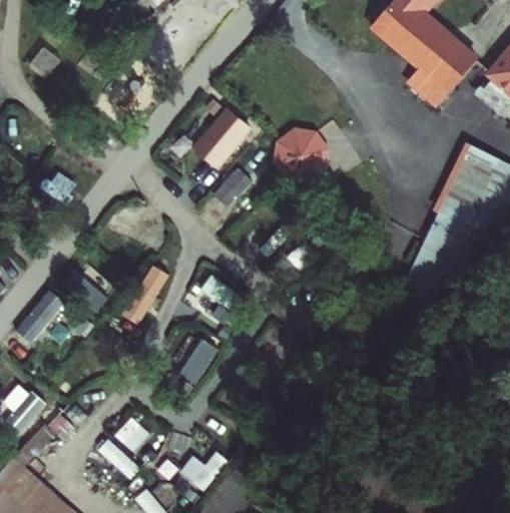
[(140,0),(153,13),(166,0),(140,0)]
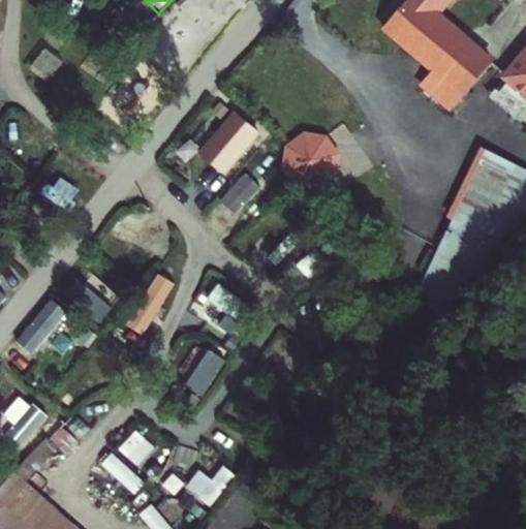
[(525,0),(405,0),(385,23),(435,65),(468,94),(491,66),(433,17),(447,0),(525,0),(525,50),(505,74),(525,92),(525,0)]
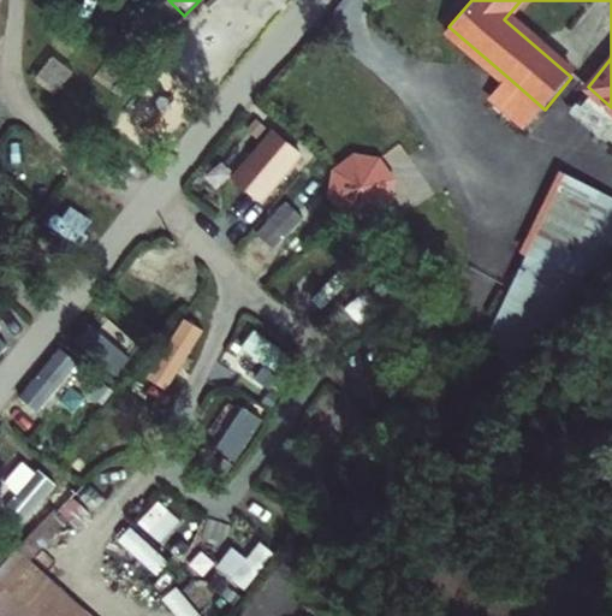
[(545,110),(506,76),(493,92),(532,124),(545,110)]
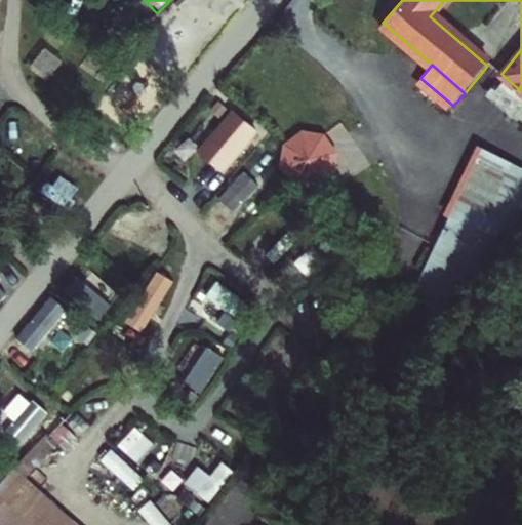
[(300,130),(282,145),(278,167),(291,186),(314,189),(332,175),(336,152),(323,134),(300,130)]
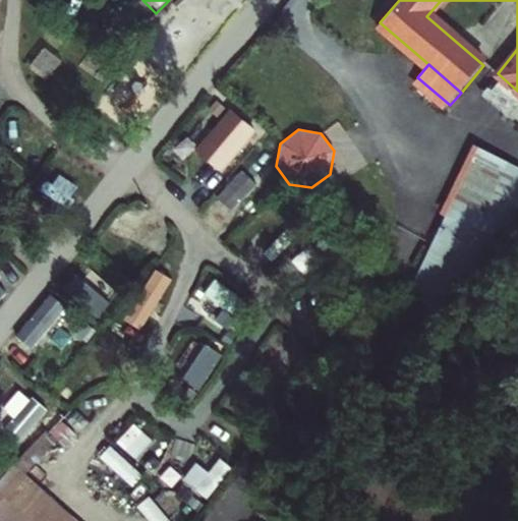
[(508,160),(484,148),(453,221),(479,232),(508,160)]
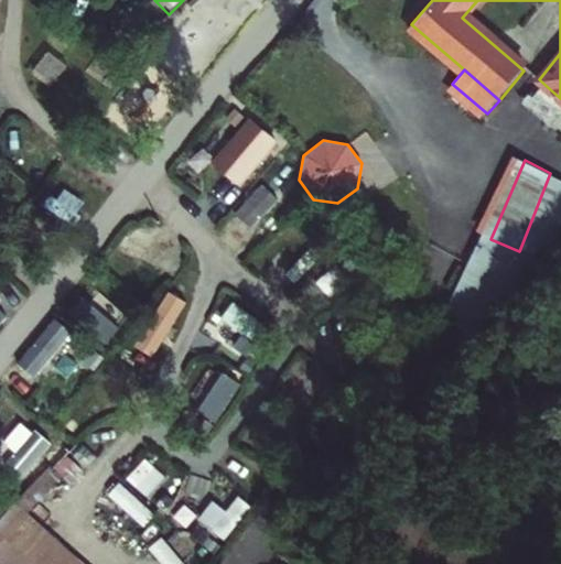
[(51,224),(63,203),(41,190),(28,209),(51,224)]
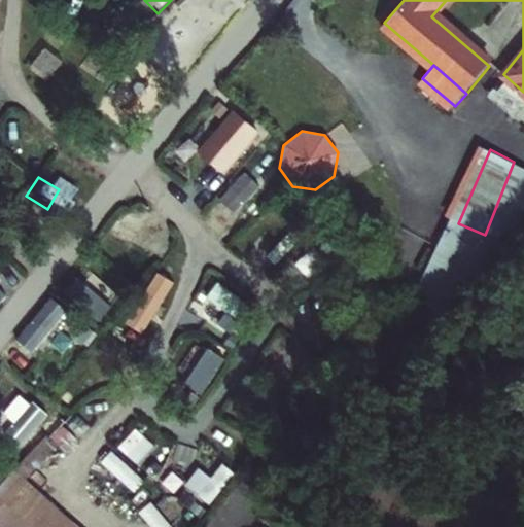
[(148,256),(160,245),(126,213),(104,237),(119,251),(131,240),(148,256)]
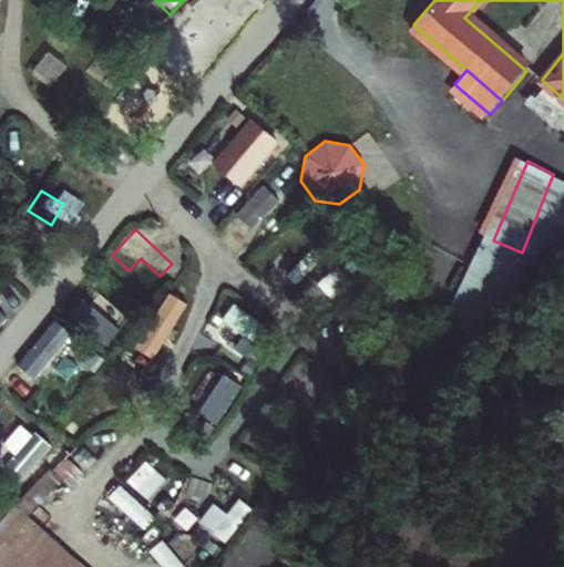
[(0,315),(9,305),(0,297),(0,315)]
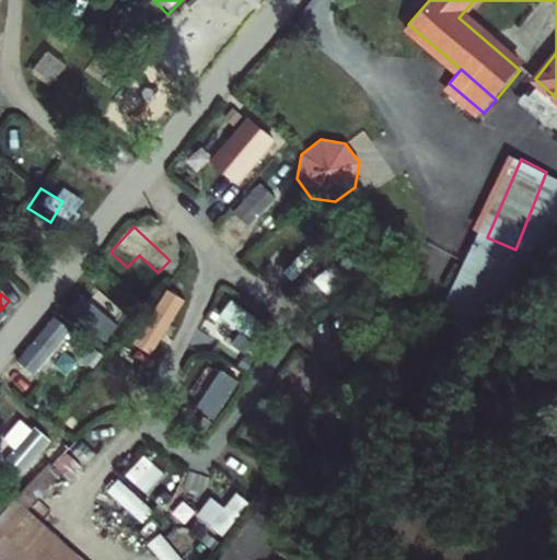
[(250,337),(260,322),(221,295),(211,311),(250,337)]
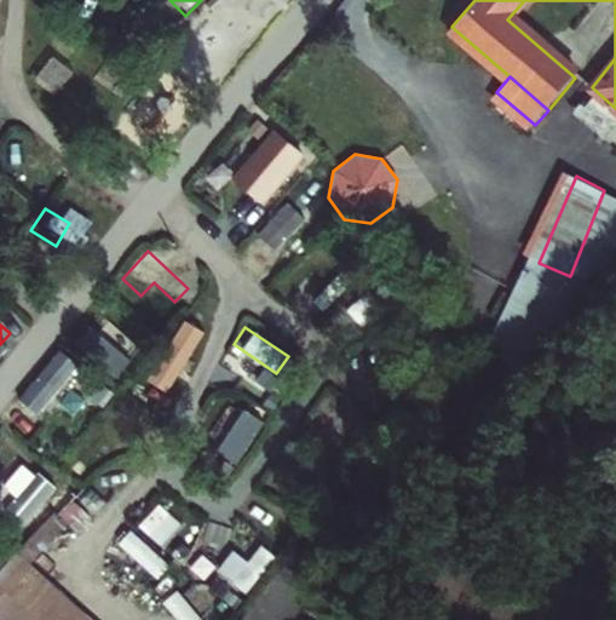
[(39,411),(72,362),(53,349),(19,399),(39,411)]
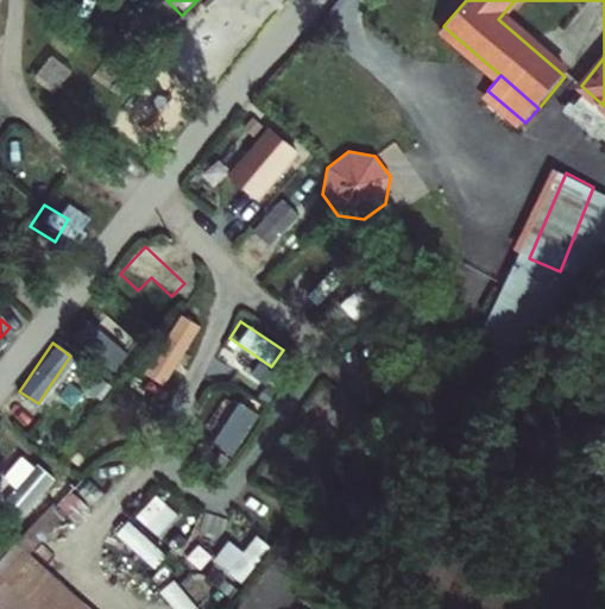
[(227,459),(247,401),(227,394),(208,453),(227,459)]
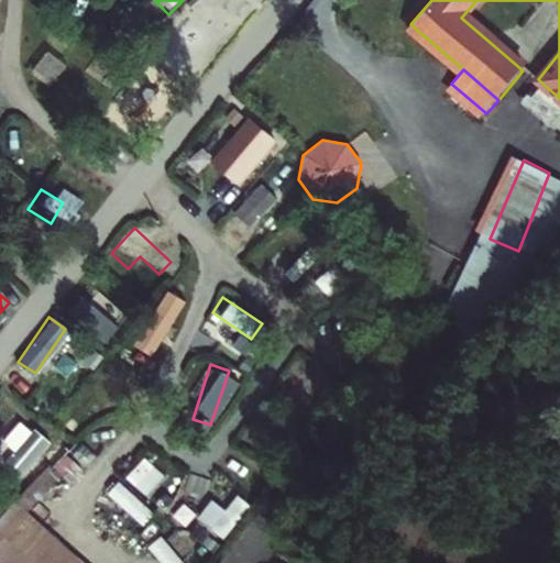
[(209,499),(198,521),(221,533),(233,511),(209,499)]
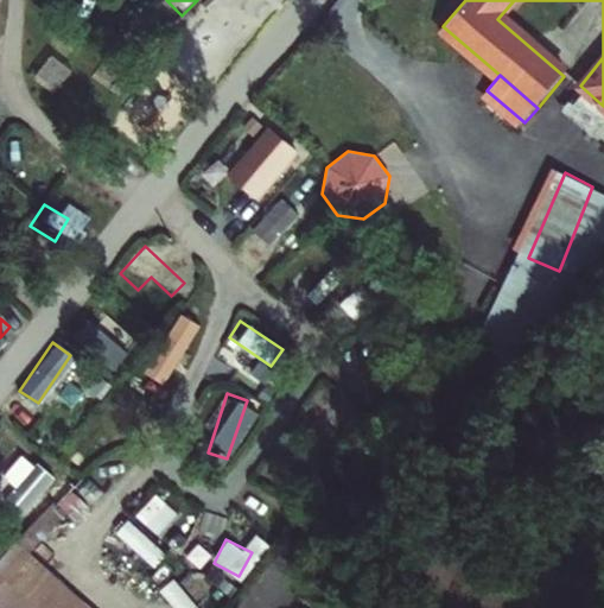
[(74,607),(7,551),(0,559),(0,607),(74,607)]
